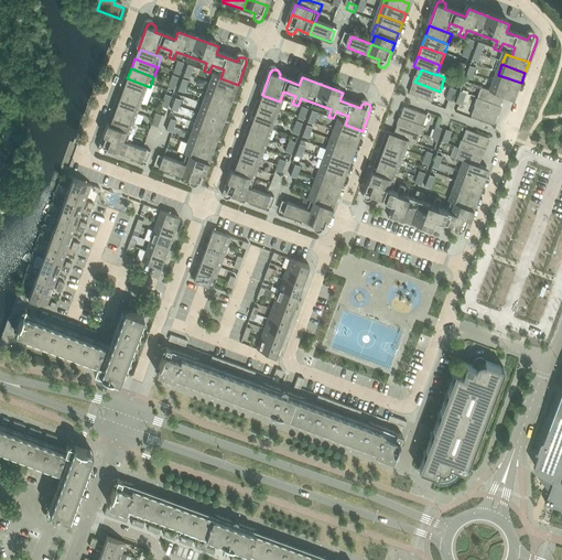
[(494,85),(517,94),(521,83),(498,75),(494,85)]
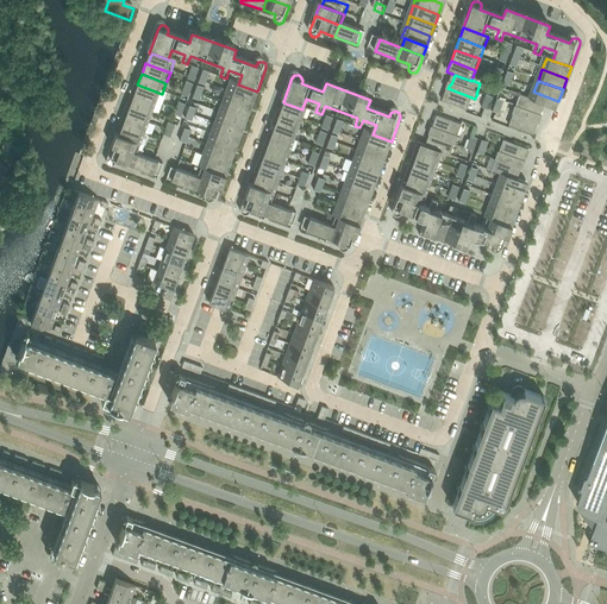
[(229,94),(254,102),(257,92),(238,85),(232,83),(229,94)]
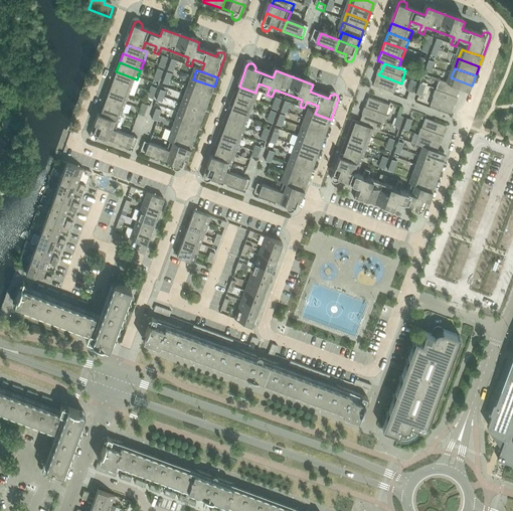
[(116,71),(113,80),(134,89),(137,79),(116,71)]
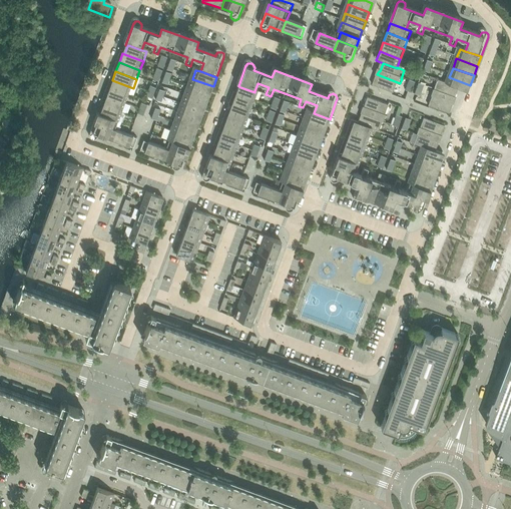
[(400,83),(377,74),(376,78),(377,78),(374,88),(395,95),(398,86),(399,87),(400,83)]
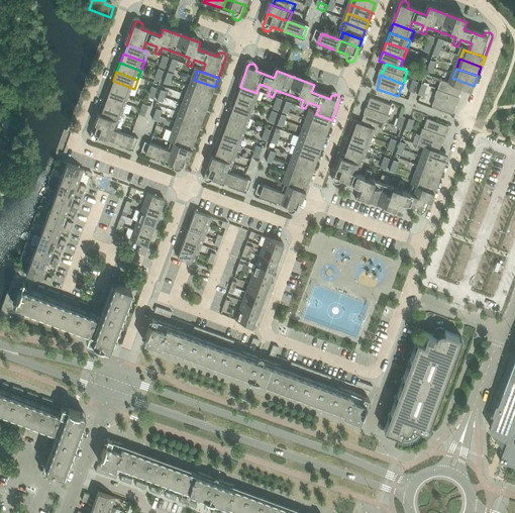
[(449,88),(464,93),(471,95),(474,86),(452,78),(449,86),(449,88)]
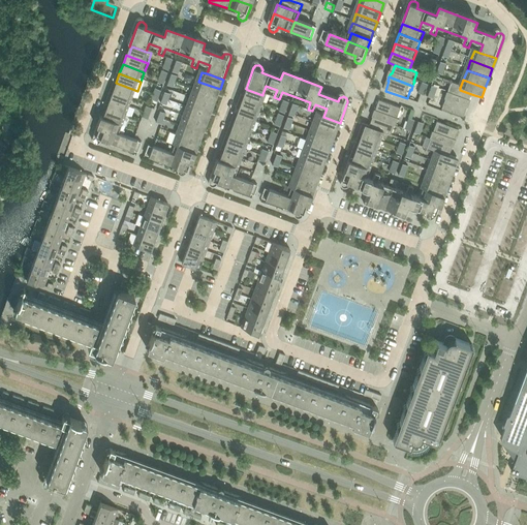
[(220,89),(198,82),(194,91),(216,99),(220,89)]
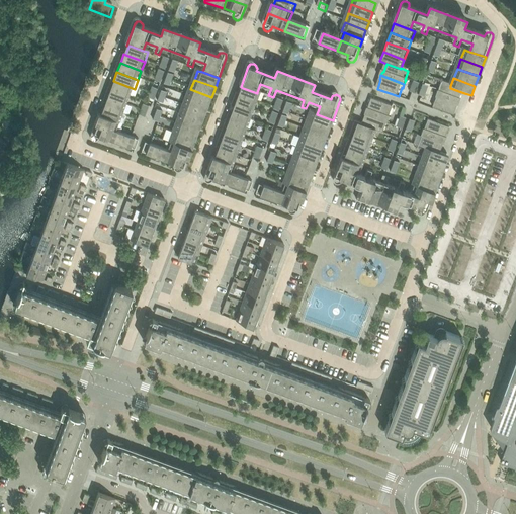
[(113,81),(109,90),(131,98),(135,89),(113,81)]
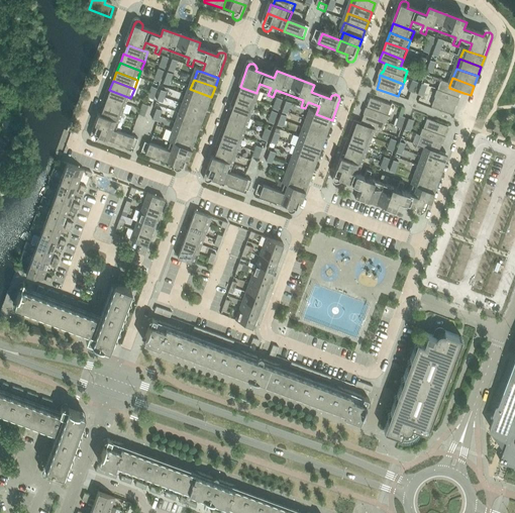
[(449,88),(449,86),(443,84),(439,93),(438,93),(437,96),(460,105),(461,101),(460,101),(464,93),(449,88)]
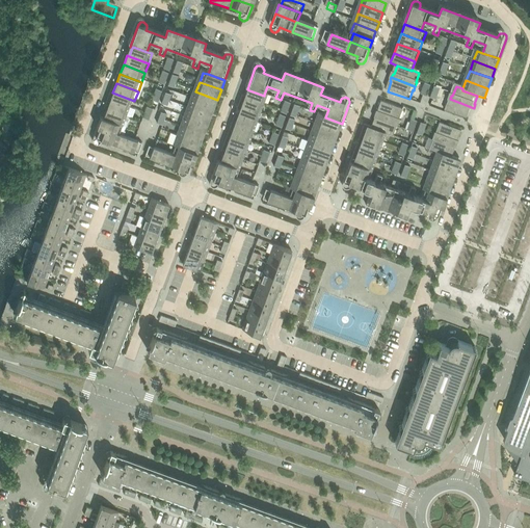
[(246,99),(265,106),(269,97),(264,95),(264,96),(249,90),(246,99)]
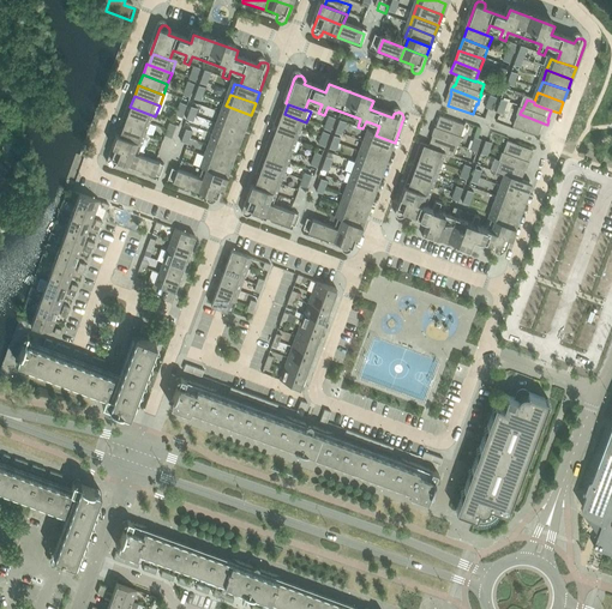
[(226,106),(222,116),(247,126),(251,115),(226,106)]
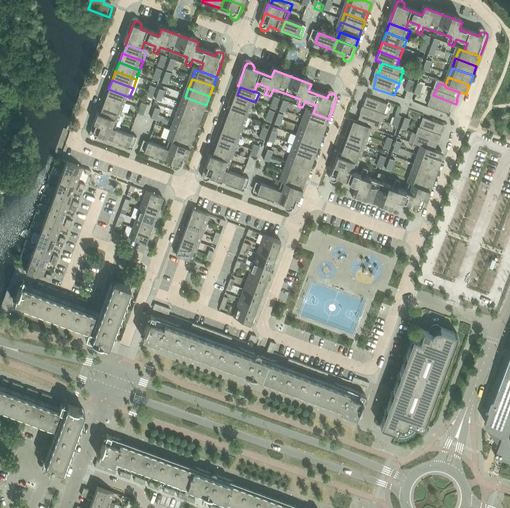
[(105,99),(126,106),(129,97),(108,89),(105,99)]
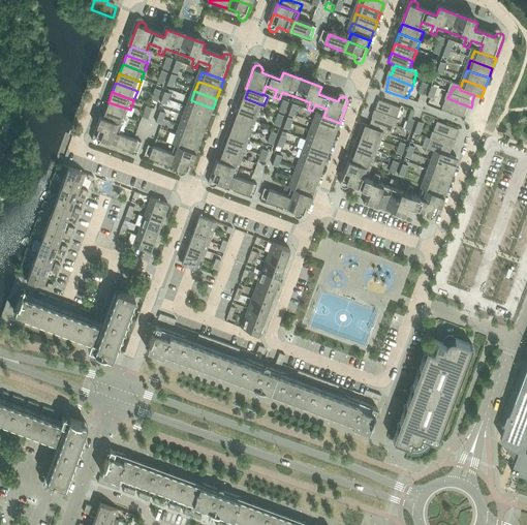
[(264,105),(245,98),(243,97),(239,107),(260,115),(264,105)]
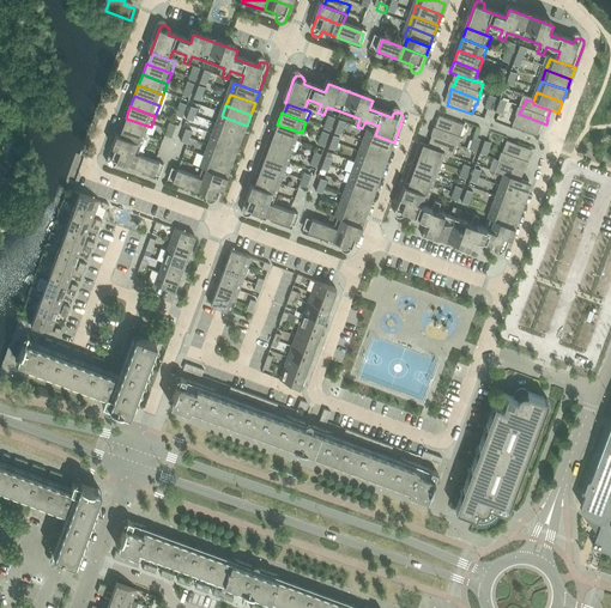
[(546,125),(519,114),(516,119),(518,119),(514,131),(539,139),(543,128),(544,128),(546,125)]
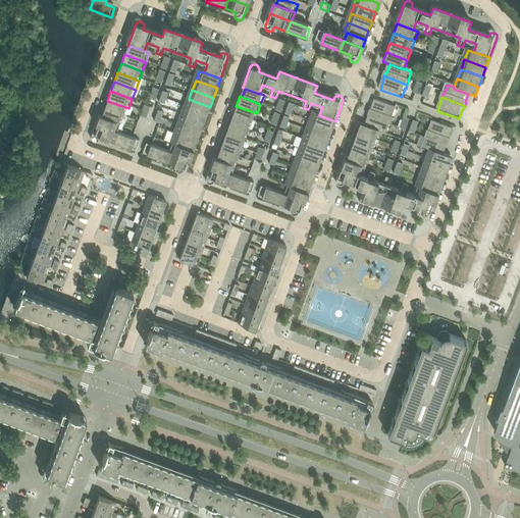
[(189,99),(186,108),(206,116),(210,107),(189,99)]
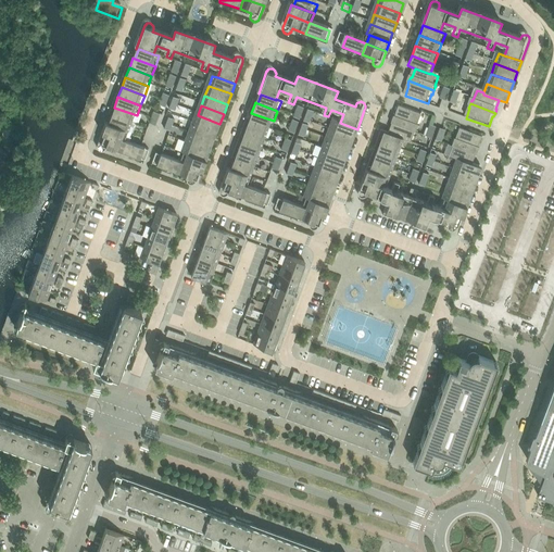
[(111,117),(113,118),(133,126),(137,115),(114,108),(111,117)]
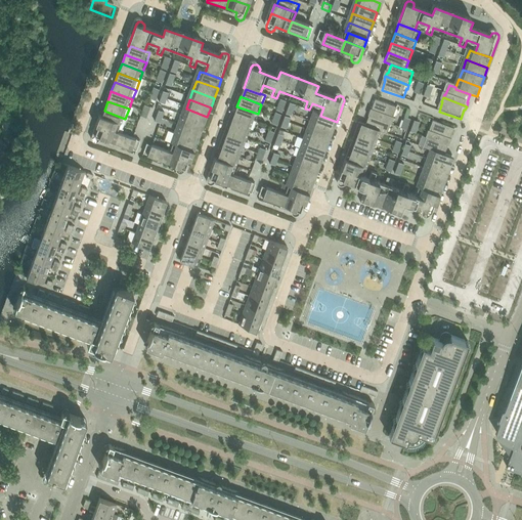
[(373,112),(371,116),(394,124),(396,121),(395,120),(398,111),(377,102),(374,112),(373,112)]
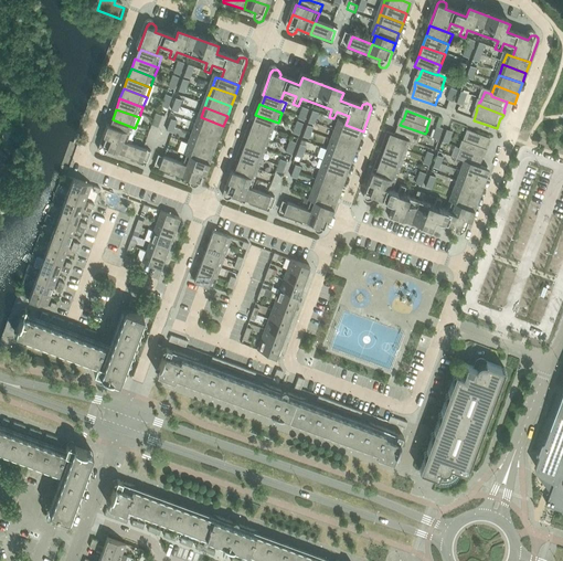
[(252,125),(275,133),(278,123),(255,115),(252,125)]
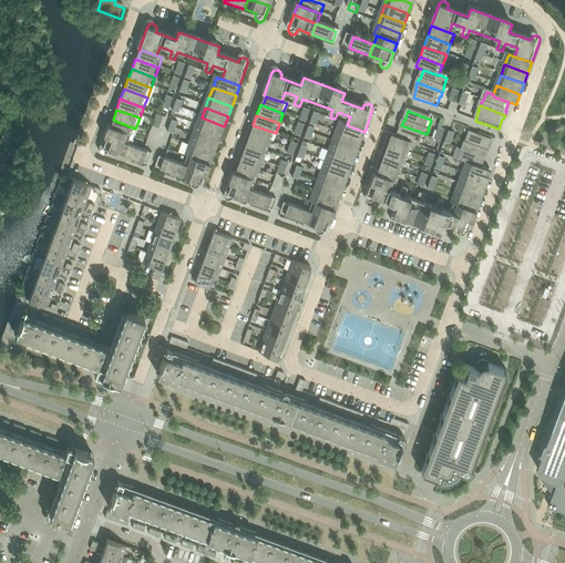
[(197,128),(221,136),(224,126),(202,118),(197,128)]
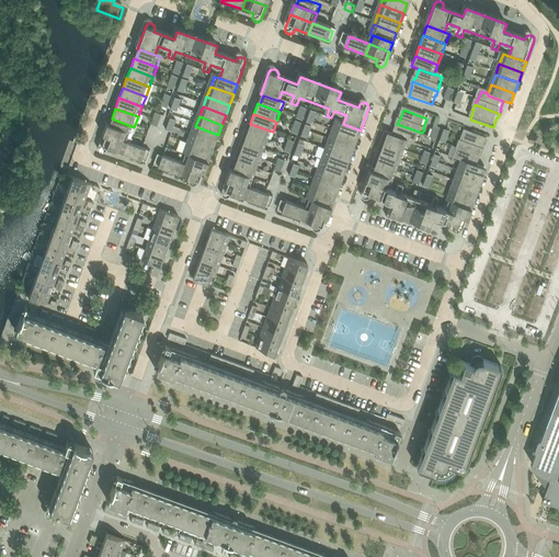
[(134,127),(114,120),(111,128),(132,136),(134,127)]
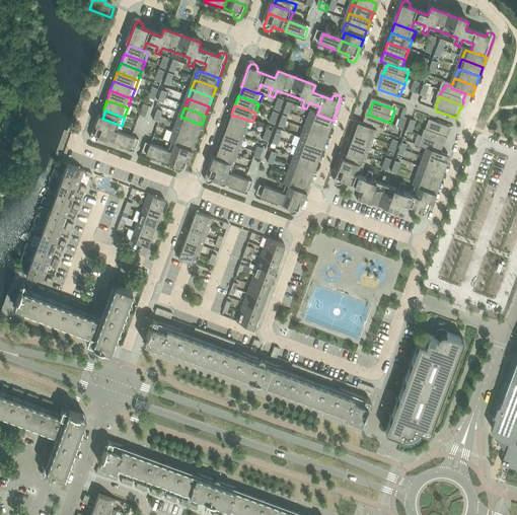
[(308,122),(329,130),(334,121),(317,115),(312,113),(308,122)]
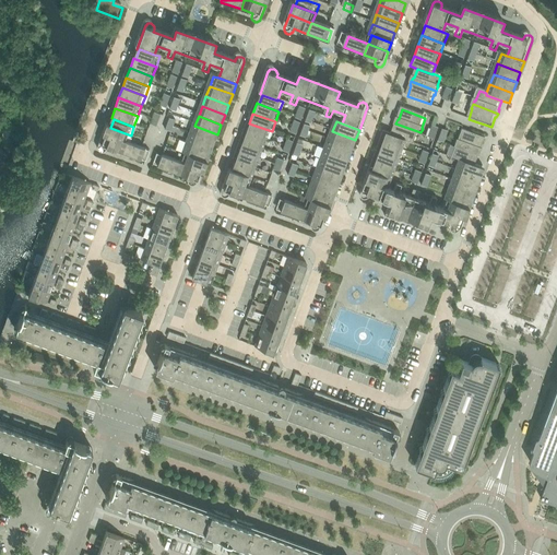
[(272,131),(249,124),(245,133),(268,142),(272,131)]
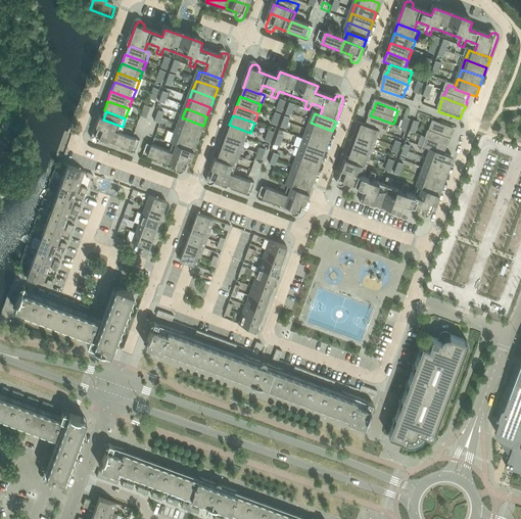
[(370,120),(367,128),(381,134),(387,137),(391,127),(392,128),(393,124),(370,115),(369,119),(370,120)]
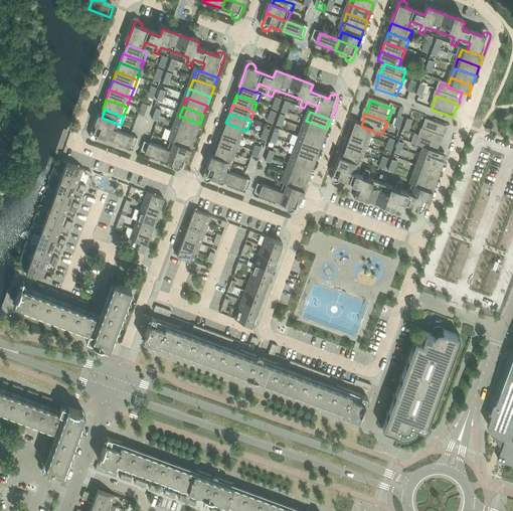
[(200,124),(179,116),(176,126),(197,133),(200,124)]
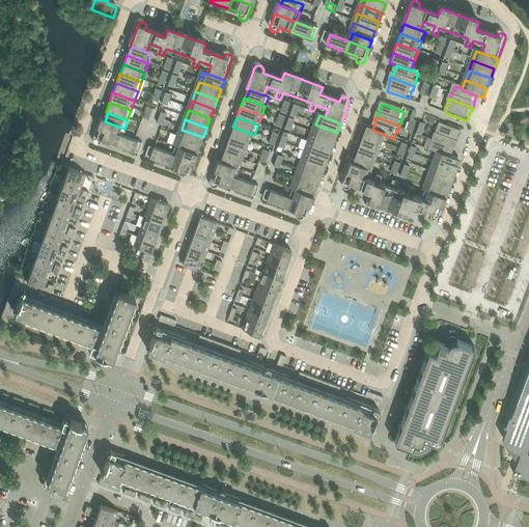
[(120,138),(120,137),(124,129),(105,121),(103,120),(99,130),(120,138)]
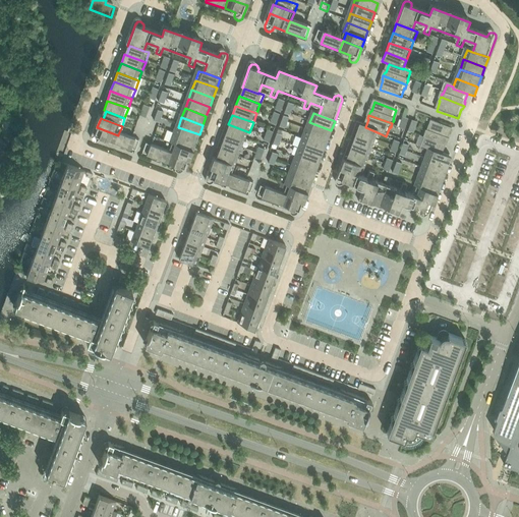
[(309,122),(306,132),(328,139),(331,130),(309,122)]
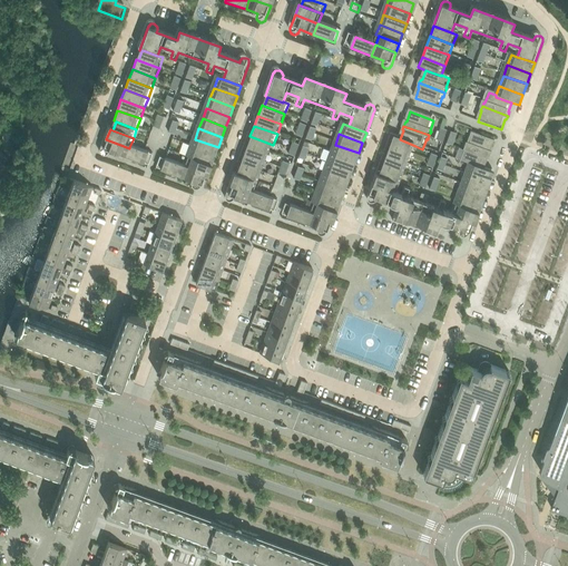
[(466,148),(492,158),(493,154),(492,154),(496,144),(472,135),(469,145),(468,145),(466,148)]
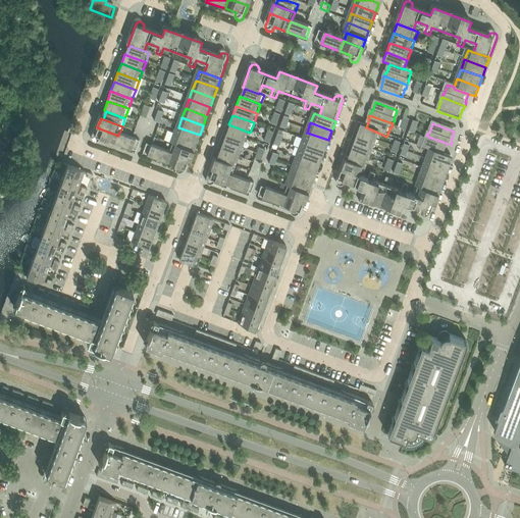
[(225,134),(247,142),(250,133),(228,124),(225,134)]
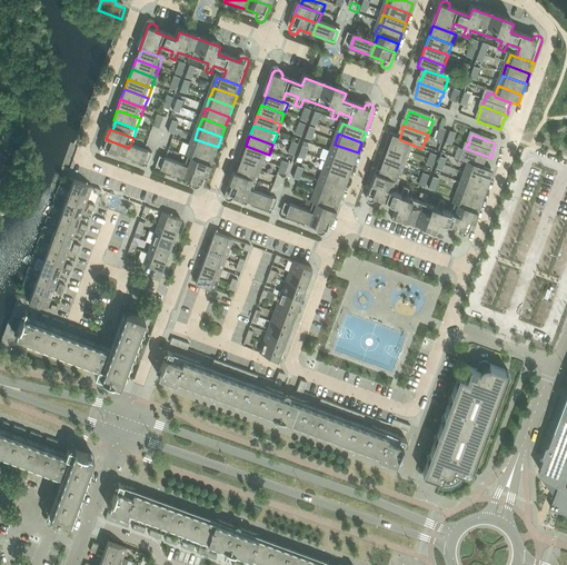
[(391,137),(388,147),(410,156),(415,146),(399,139),(391,137)]
